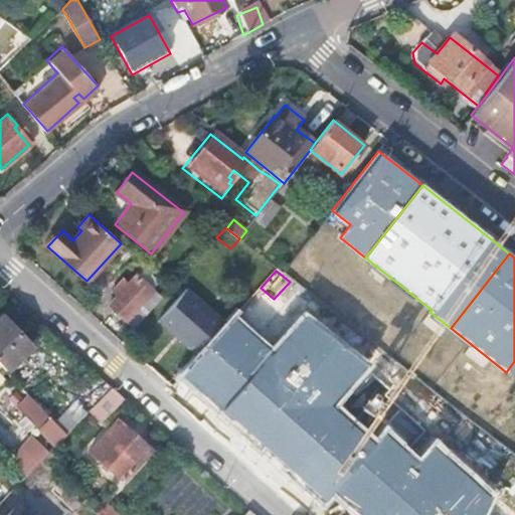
[(113,293),(119,299),(113,306),(133,325),(160,295),(162,298),(171,288),(162,280),(157,285),(143,272),(130,287),(124,281),(113,293)]
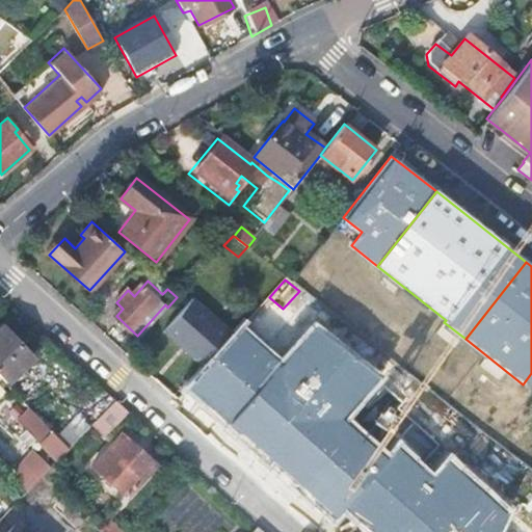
[(300,302),(313,312),(319,303),(307,294),(300,302)]
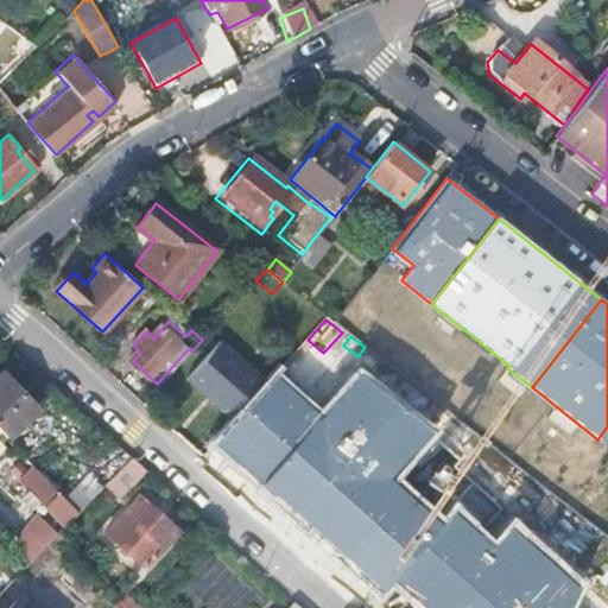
[(188,380),(235,422),(253,401),(268,385),(221,342),(188,380)]
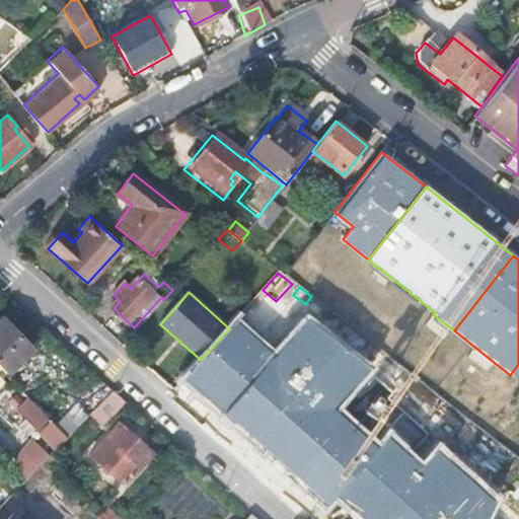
[(305,304),(331,324),(338,316),(328,309),(311,296),(305,304)]
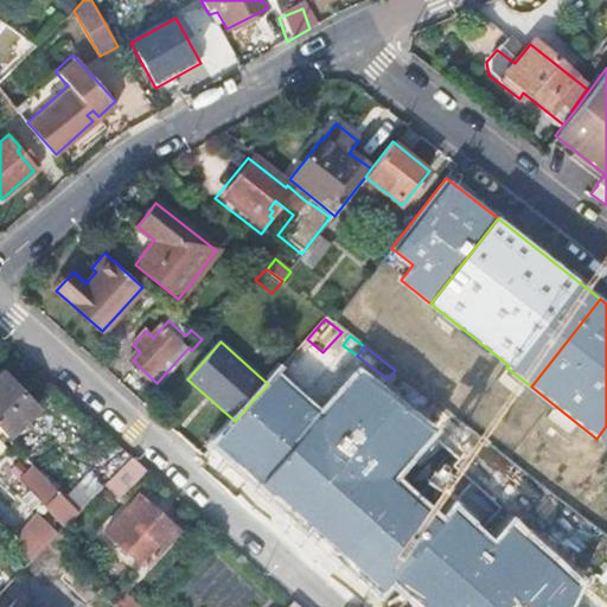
[(388,379),(407,395),(414,385),(395,370),(388,379)]
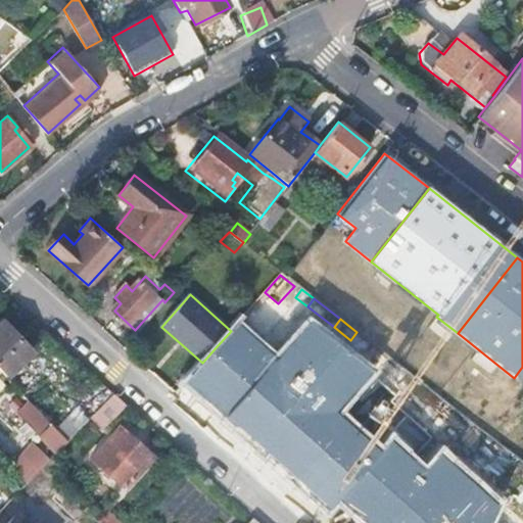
[(0,372),(4,377),(31,351),(2,321),(0,322),(0,372)]
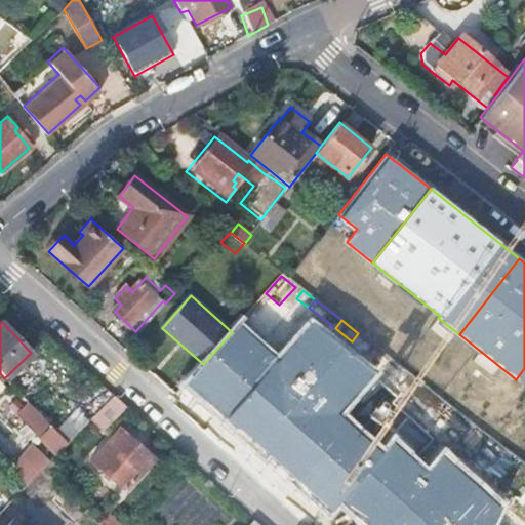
[(203,364),(197,371),(221,392),(242,368),(218,347),(203,364)]
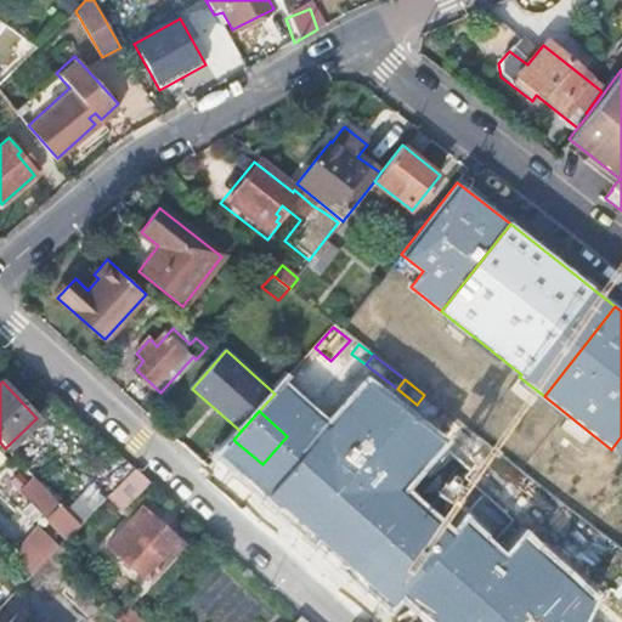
[(309,457),(283,486),(337,532),(361,504),(309,457)]
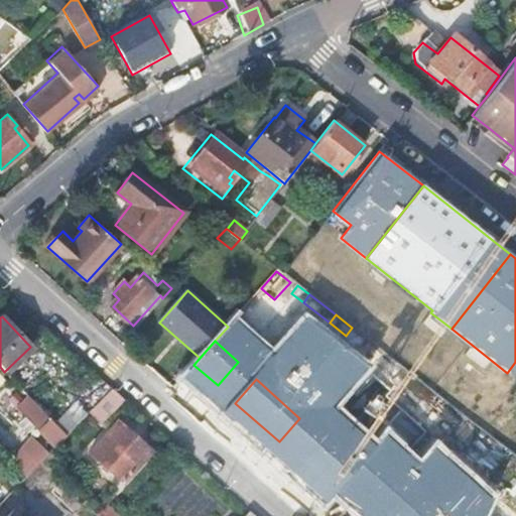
[(420,389),(427,395),(432,390),(425,384),(420,389)]
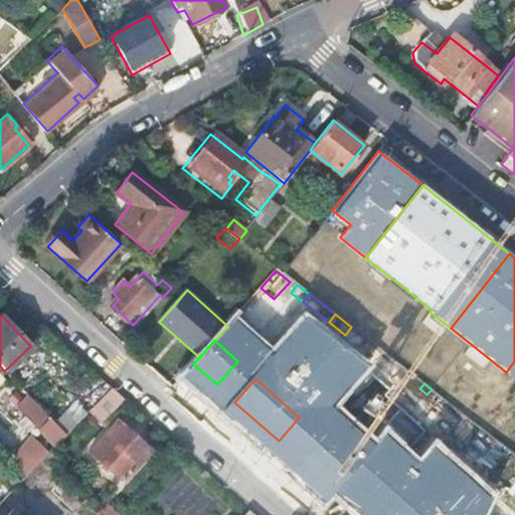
[(112,387),(90,410),(102,421),(124,399),(112,387)]
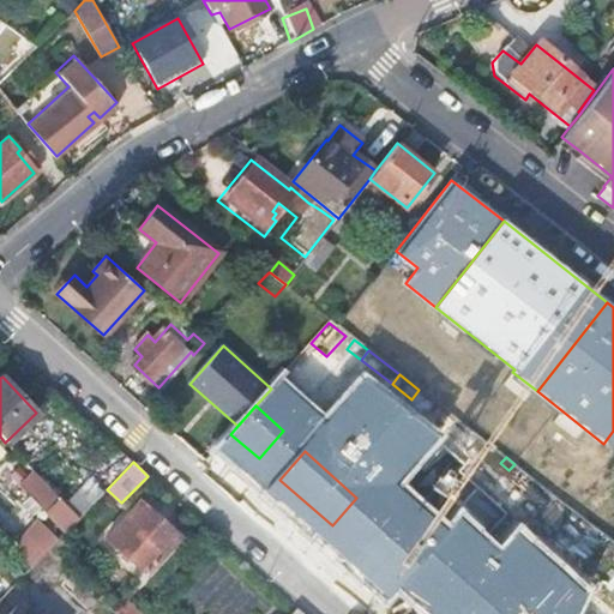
[(31,497),(23,505),(31,515),(38,507),(46,516),(48,515),(66,531),(79,518),(64,503),(32,470),(19,483),(31,497)]
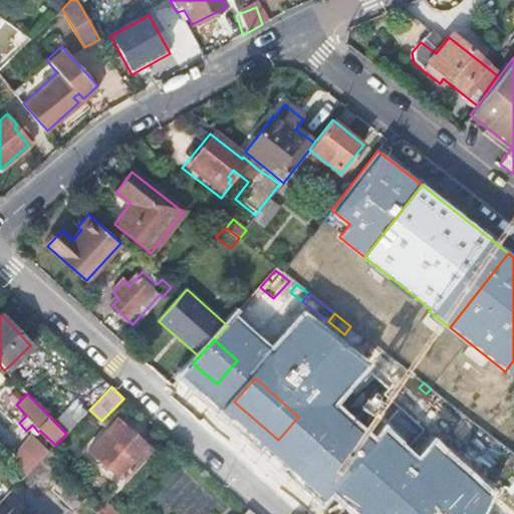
[(73,401),(53,421),(66,434),(86,413),(73,401)]
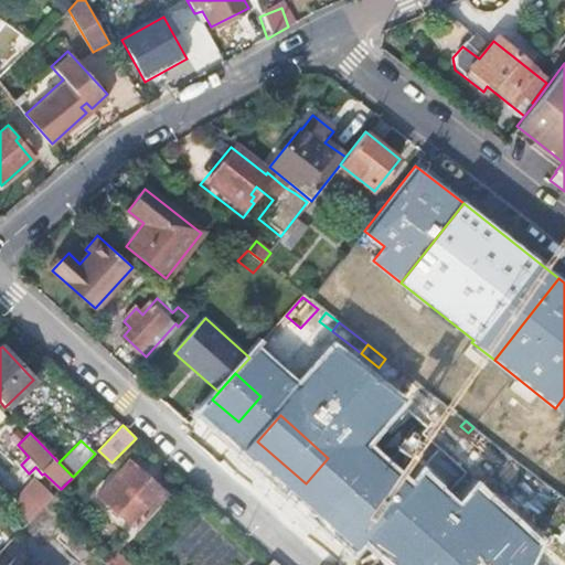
[(129,462),(97,497),(135,530),(166,494),(129,462)]
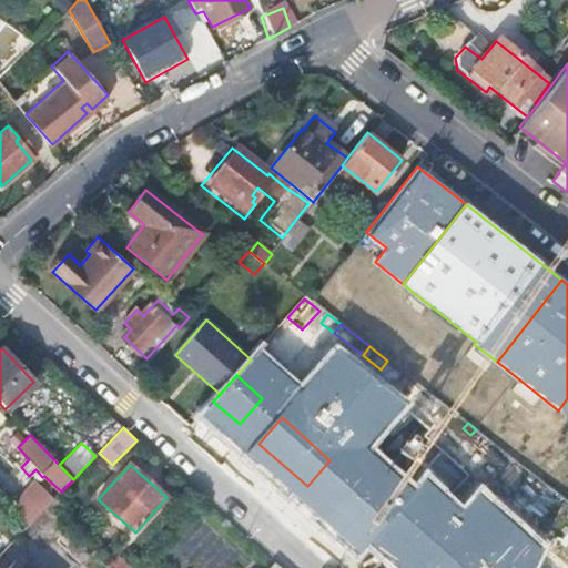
[(12,505),(31,521),(54,496),(34,478),(12,505)]
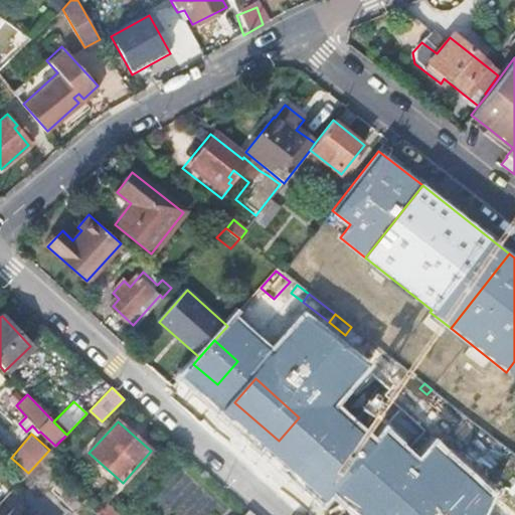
[(378,437),(358,460),(372,471),(392,449),(378,437)]
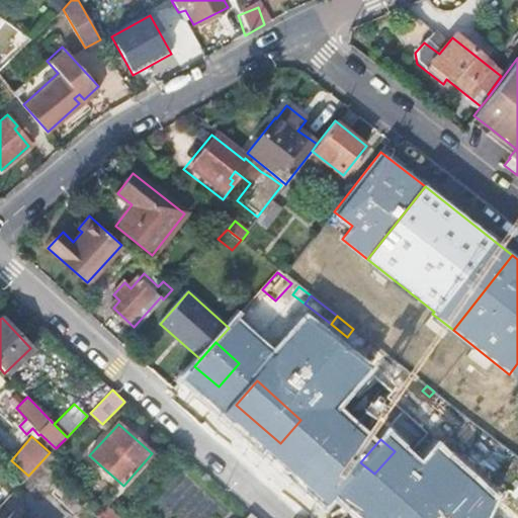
[(23,483),(36,495),(50,482),(35,469),(25,481),(23,483)]
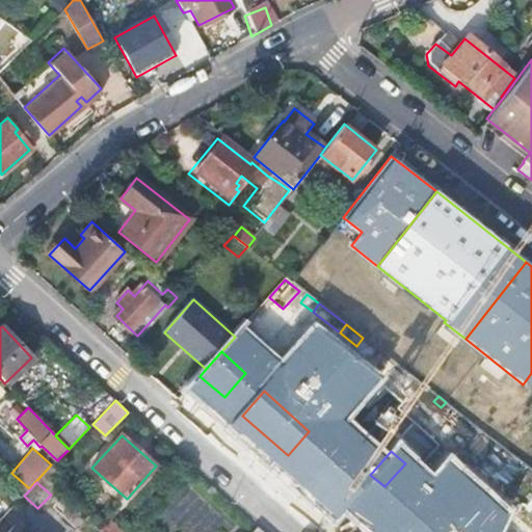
[(366,494),(339,525),(347,531),(397,531),(403,526),(366,494)]
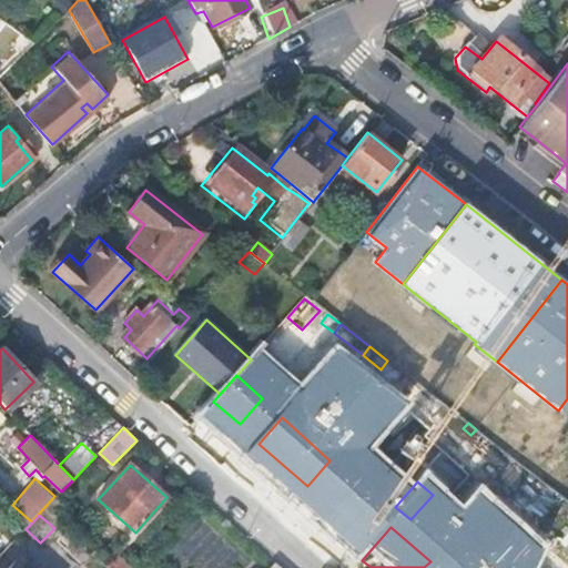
[(428,567),(454,567),(440,556),(428,567)]
